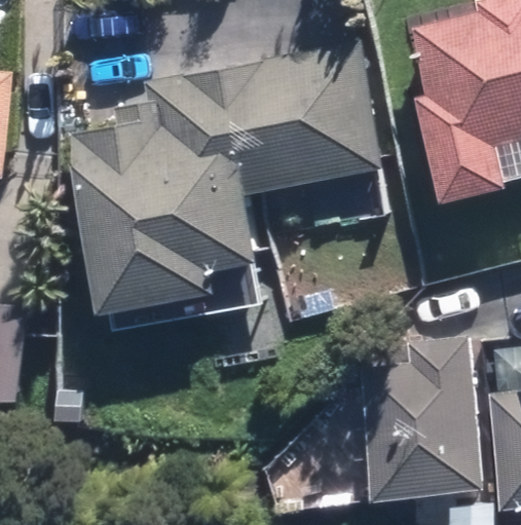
[(520,0),(483,0),(477,1),(480,10),(412,28),(428,95),(413,98),(437,203),(503,189),(493,146),(520,139),(520,0)]
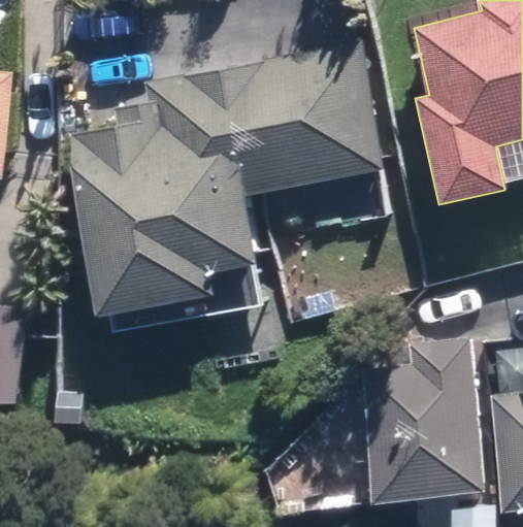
[(94,319),(209,294),(205,270),(252,263),(242,196),(388,168),(363,40),(146,83),(150,102),(113,108),(117,127),(70,135),(75,164),(69,165),(94,319)]
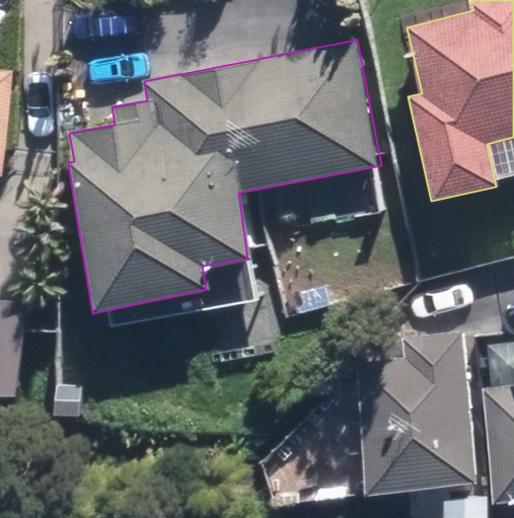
[(0,175),(3,176),(11,71),(0,70),(0,175)]
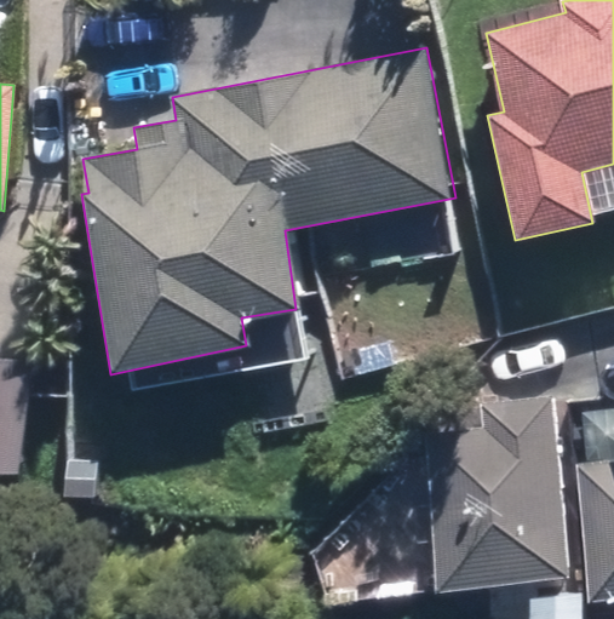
[(0,342),(0,460),(34,464),(41,345),(0,342)]
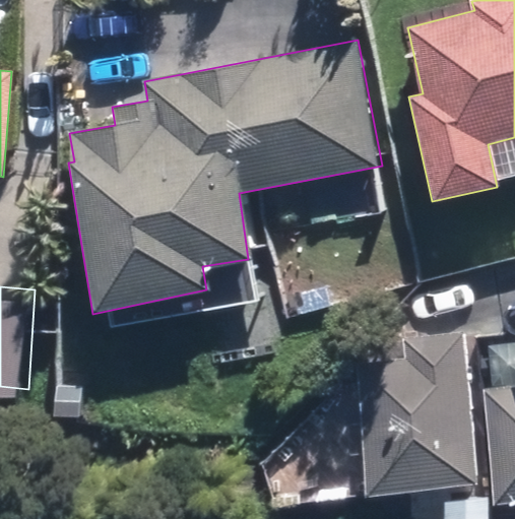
[(476,484),(462,333),(404,338),(406,360),(351,365),(364,494),(476,484)]
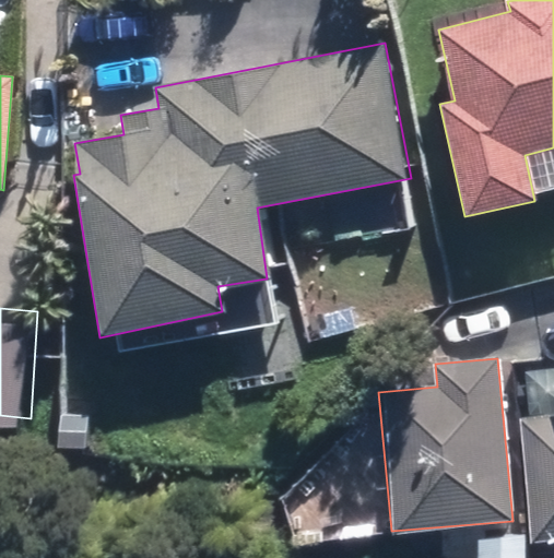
[(553,417),(521,420),(530,544),(553,542),(553,417)]
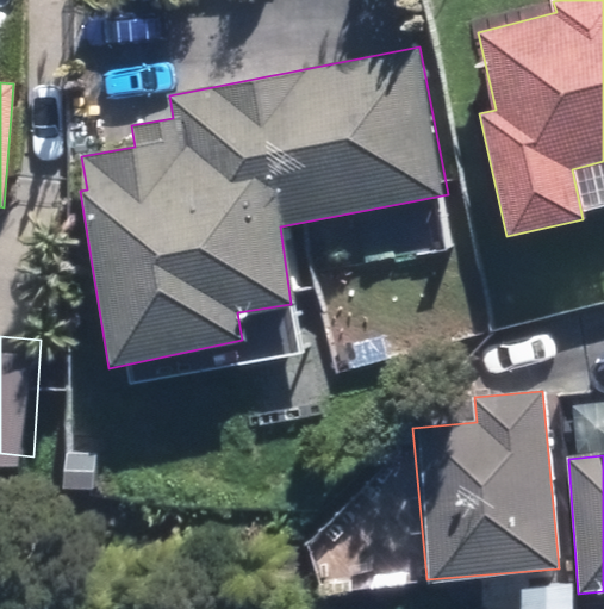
[(577,608),(574,584),(521,590),(522,608),(577,608)]
